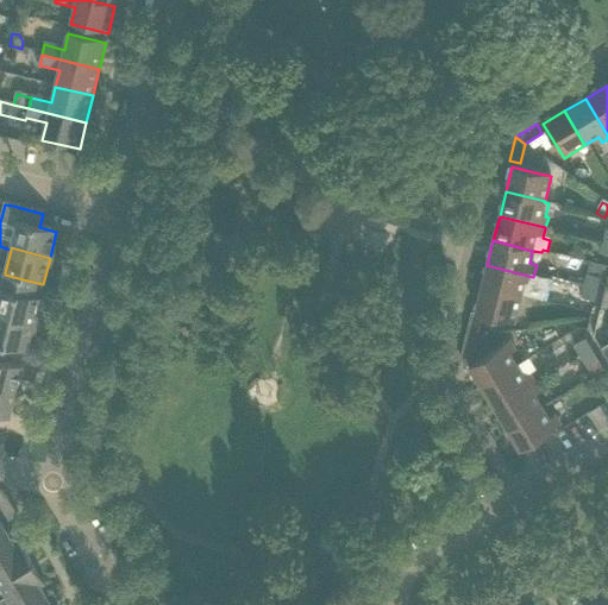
[(487,265),(481,290),(520,300),(525,284),(531,285),(533,277),(487,265)]
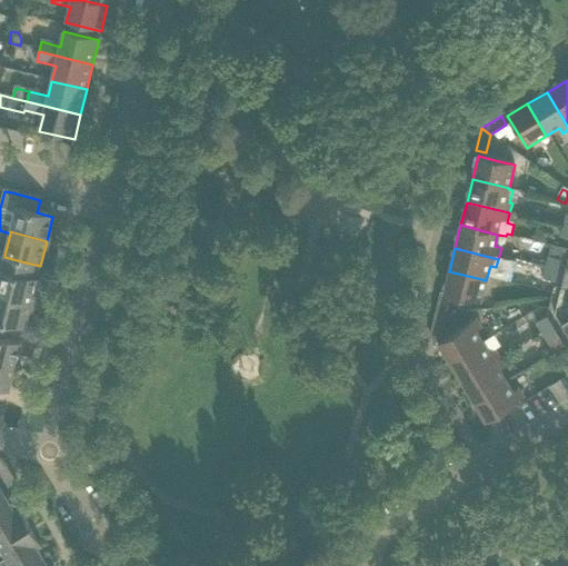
[(0,271),(0,272),(0,297),(30,305),(37,280),(21,277),(26,262),(5,257),(5,255),(0,254),(0,271)]
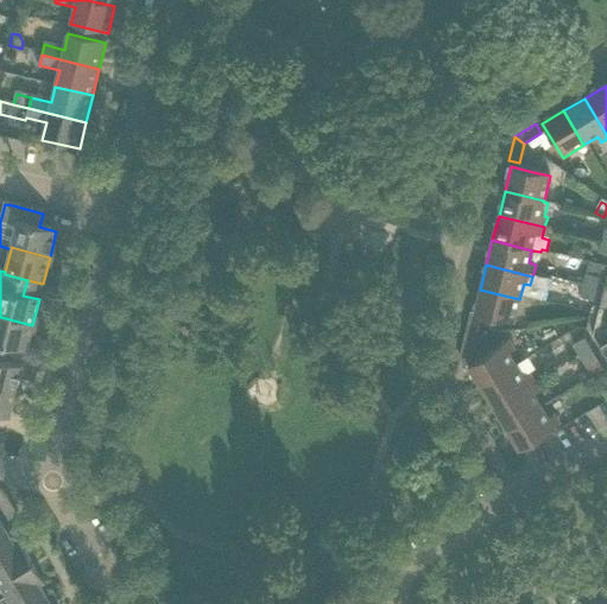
[(587,275),(583,286),(596,290),(600,278),(587,275)]
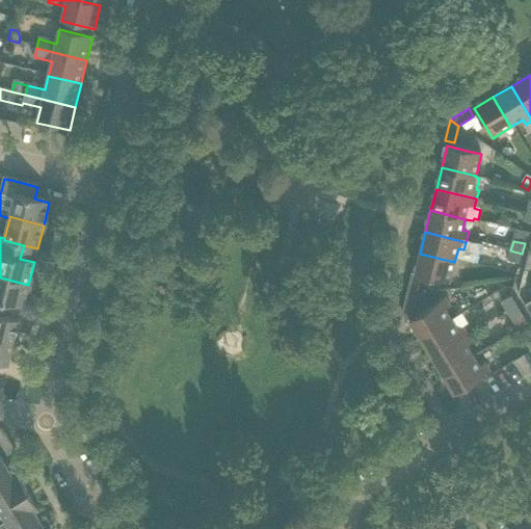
[(522,254),(510,250),(508,261),(520,264),(522,254)]
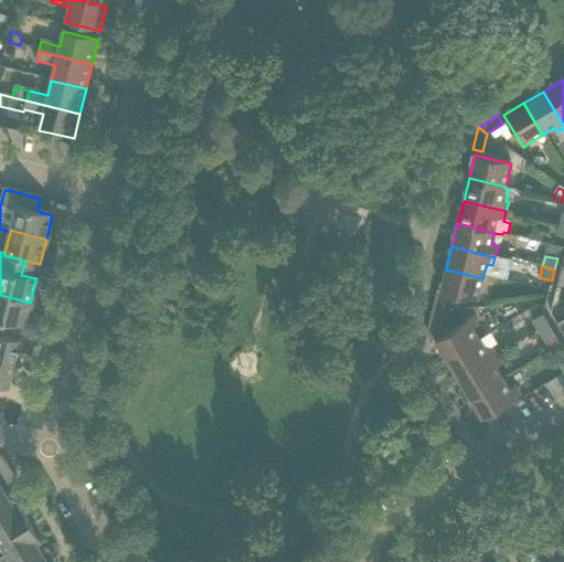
[(482,278),(446,269),(440,293),(477,301),(482,278)]
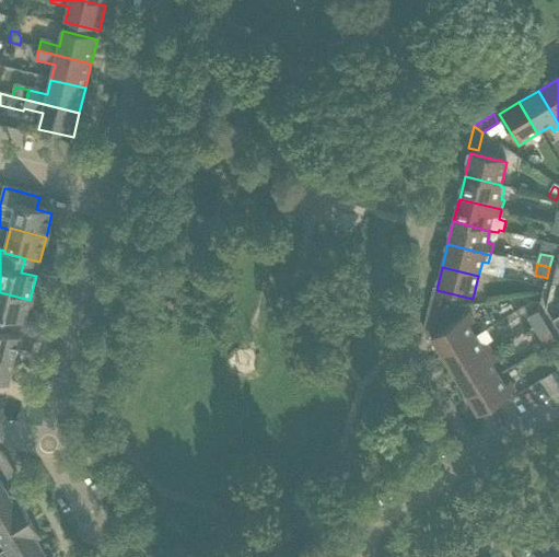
[(0,292),(0,333),(6,335),(9,321),(24,324),(30,300),(0,292)]
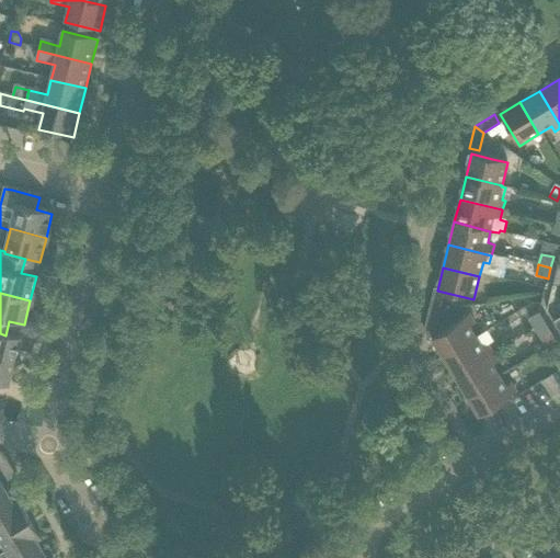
[(433,295),(429,315),(440,314),(443,297),(433,295)]
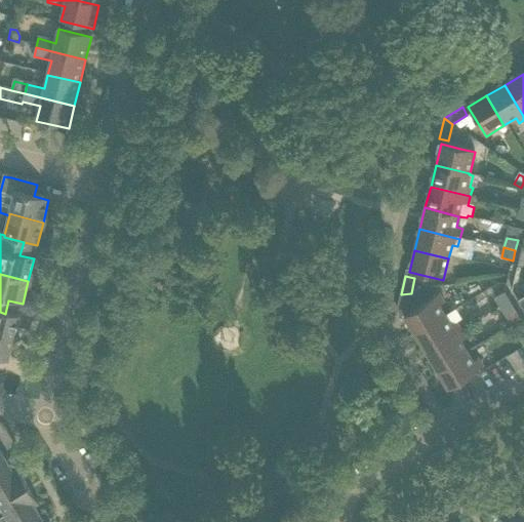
[(411,293),(401,294),(397,311),(407,310),(411,293)]
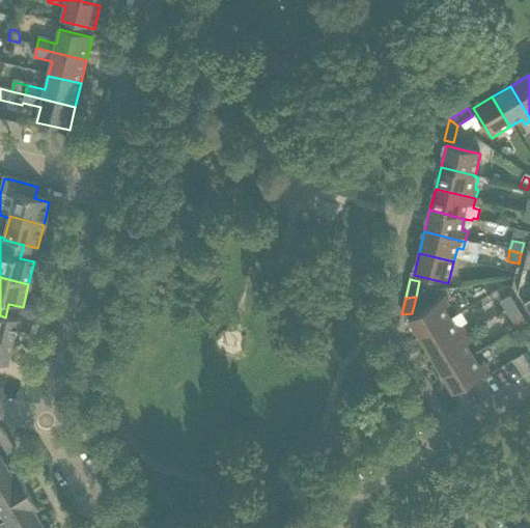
[(500,303),(505,312),(517,305),(511,297),(500,303)]
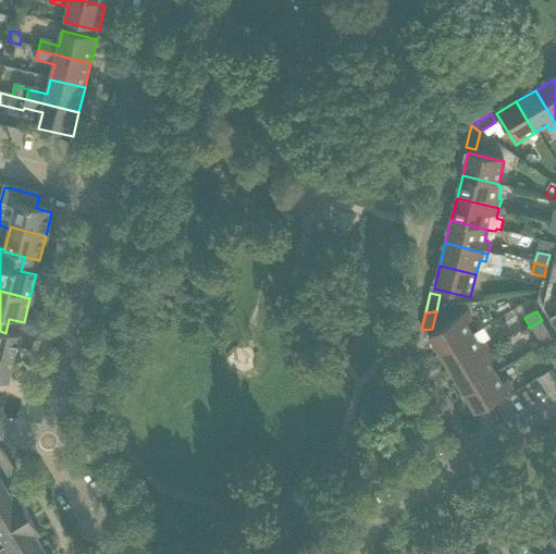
[(429,336),(441,356),(472,336),(466,325),(471,322),(467,314),(429,336)]
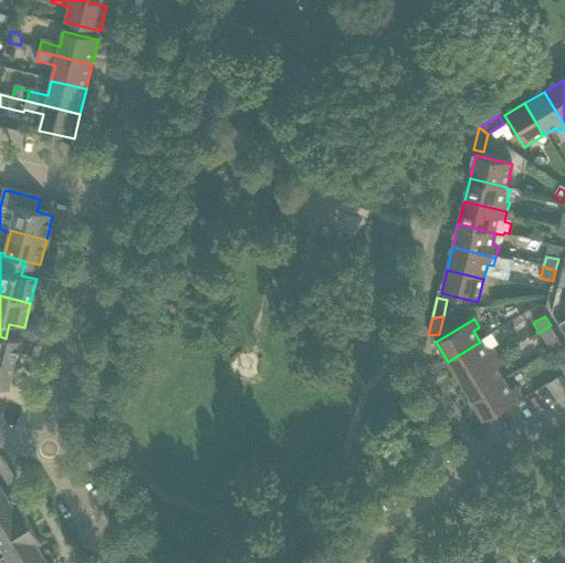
[(551,325),(539,333),(545,342),(556,335),(551,325)]
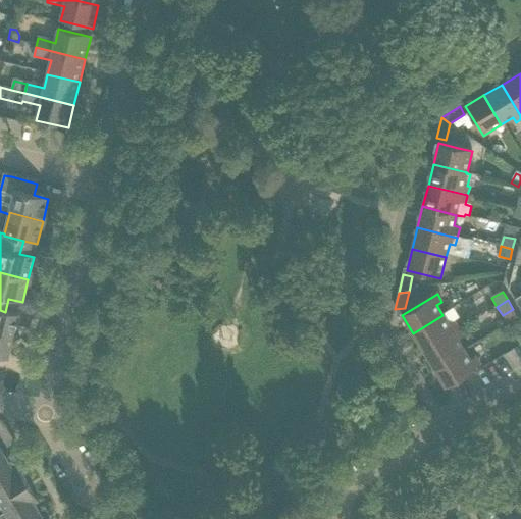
[(5,312),(0,310),(0,334),(13,339),(19,315),(5,312)]
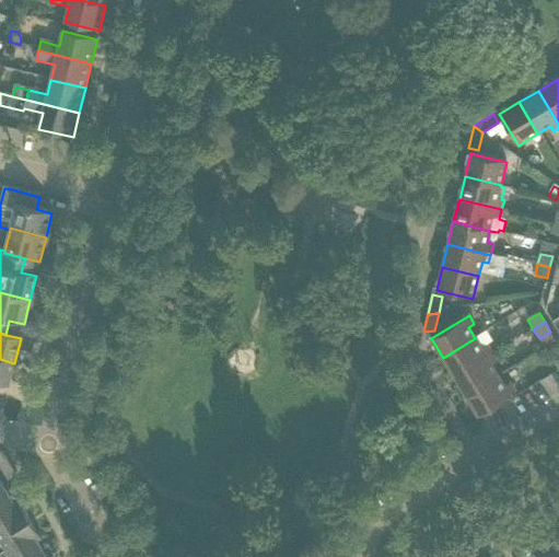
[(443,358),(455,378),(492,355),(487,345),(481,349),(475,338),(443,358)]
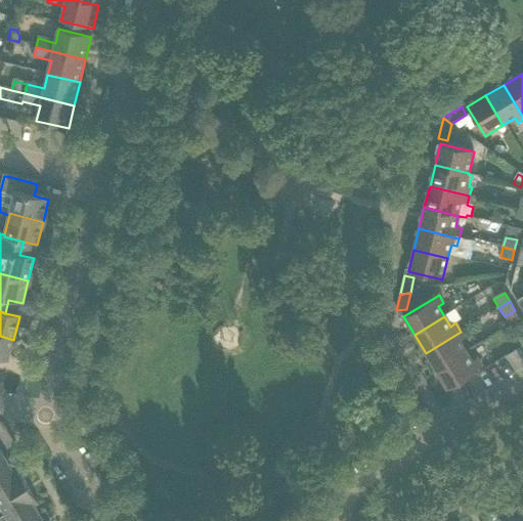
[(426,353),(436,371),(467,353),(460,342),(465,339),(461,332),(426,353)]
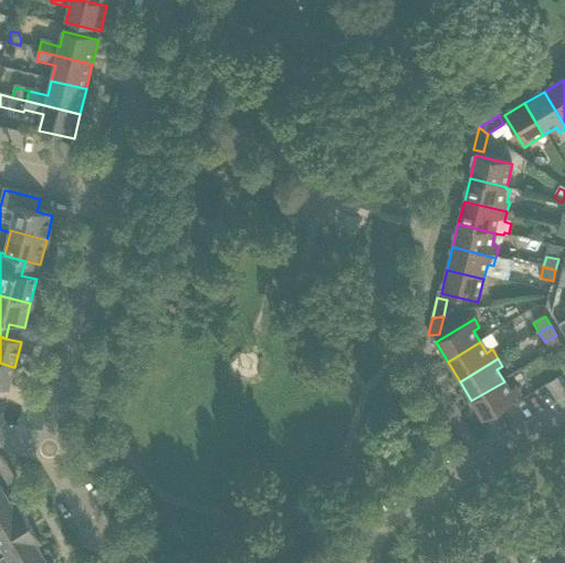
[(14,367),(0,363),(0,388),(9,392),(14,367)]
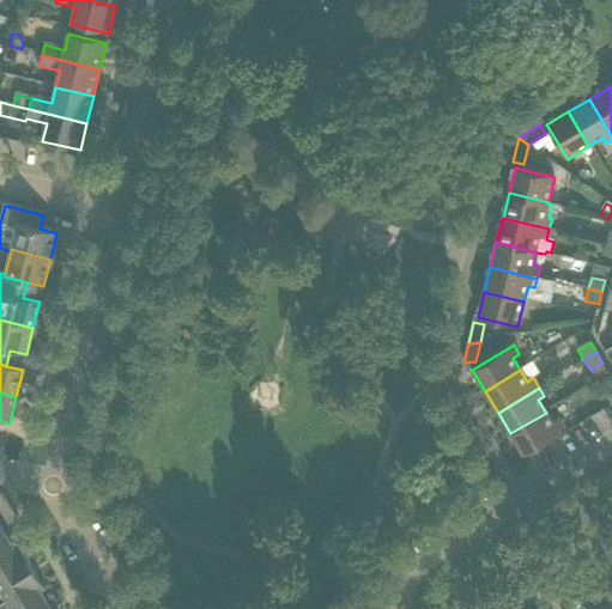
[(546,413),(510,433),(523,455),(565,430),(558,419),(552,422),(546,413)]
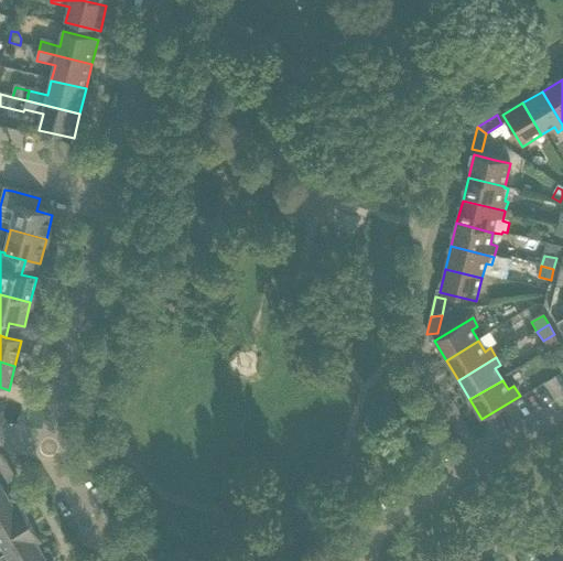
[(0,526),(23,513),(18,505),(13,507),(4,494),(0,496),(0,526)]
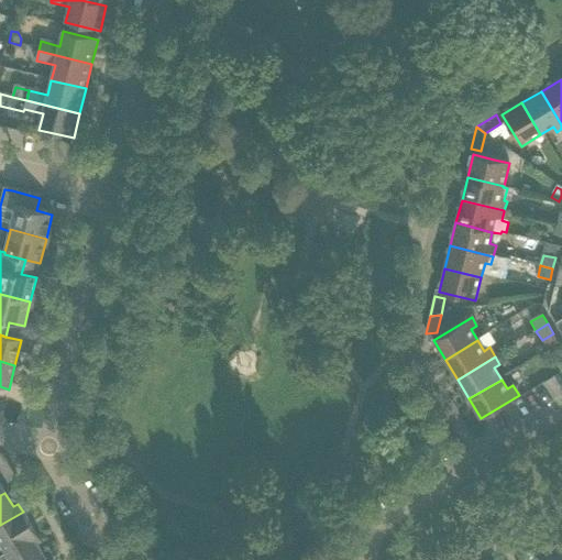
[(0,544),(6,552),(36,534),(23,512),(0,525),(0,544)]
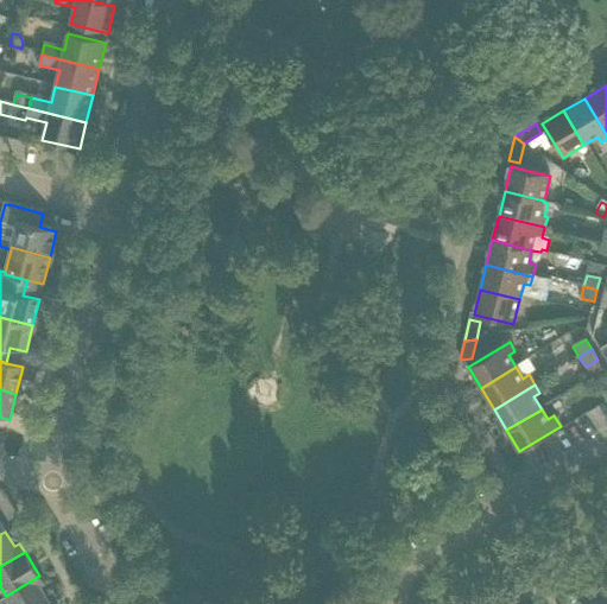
[(49,603),(40,587),(45,585),(39,576),(6,596),(10,603),(49,603)]
